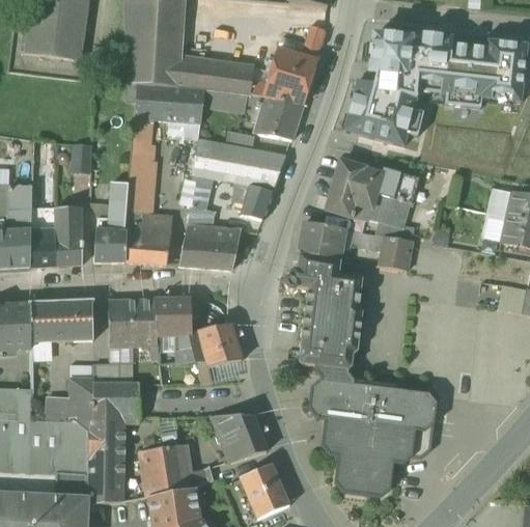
[(28,0),(21,52),(77,61),(85,0),(28,0)]
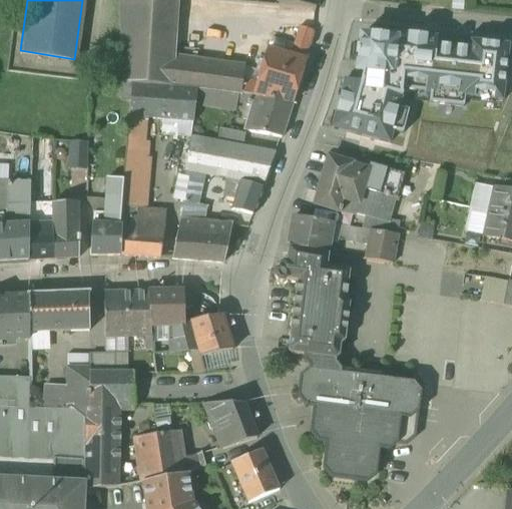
[(131,80),(172,83),(173,59),(177,0),(120,0),(123,80),(131,80)]
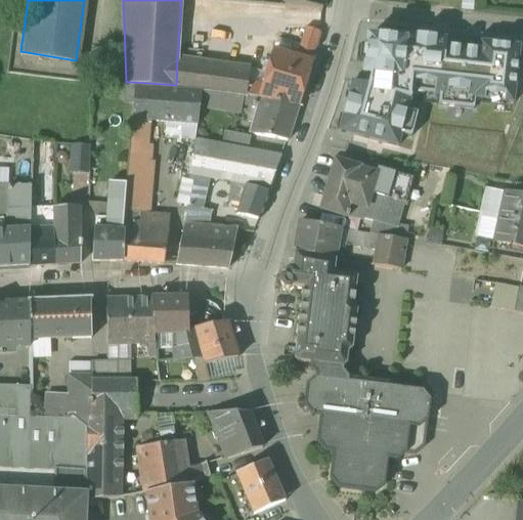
[(297,53),(312,58),(321,30),(305,25),(301,41),(297,53)]
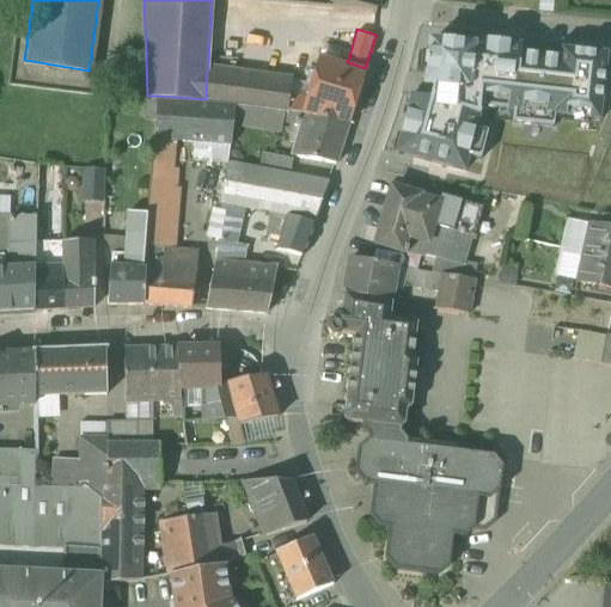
[(597,132),(606,108),(604,106),(603,109),(600,109),(605,71),(608,51),(562,47),(561,56),(520,51),(521,42),(474,37),(474,44),(472,55),(474,55),(471,77),(470,75),(469,86),(458,85),(457,87),(437,85),(437,84),(426,83),(425,96),(411,92),(396,151),(453,165),(457,152),(469,154),(476,127),(481,110),(480,110),(480,105),(496,106),(498,102),(514,104),(513,109),(555,114),(564,114),(564,105),(591,108),(590,117),(585,116),(584,130),(597,132)]
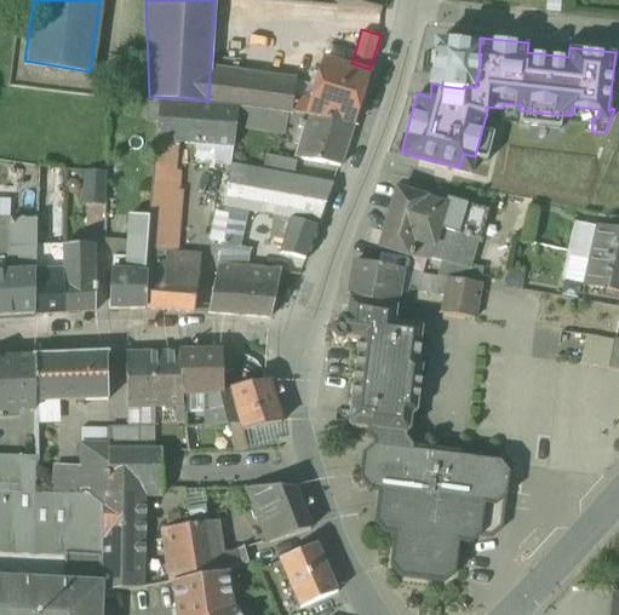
[(433,72),(431,84),(442,85),(442,86),(463,88),(464,86),(475,87),(476,76),(477,78),(480,56),(479,56),(480,45),(469,44),(469,41),(447,39),(447,41),(436,40),(435,51),(434,50),(431,72),(433,72)]
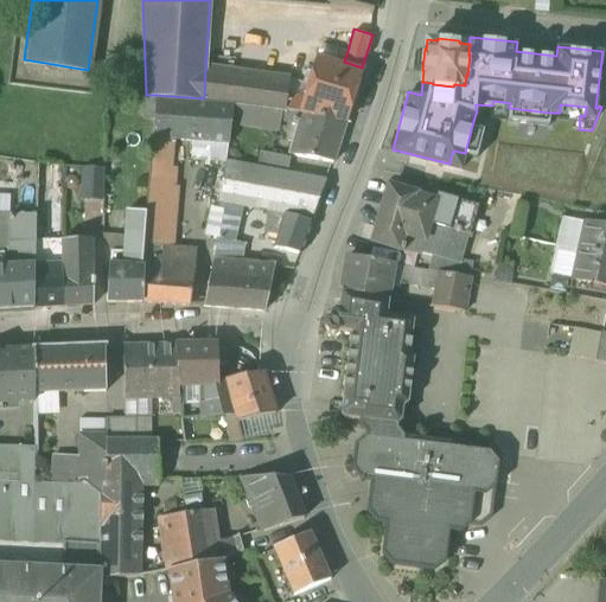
[(323,40),(318,55),(344,62),(349,47),(323,40)]
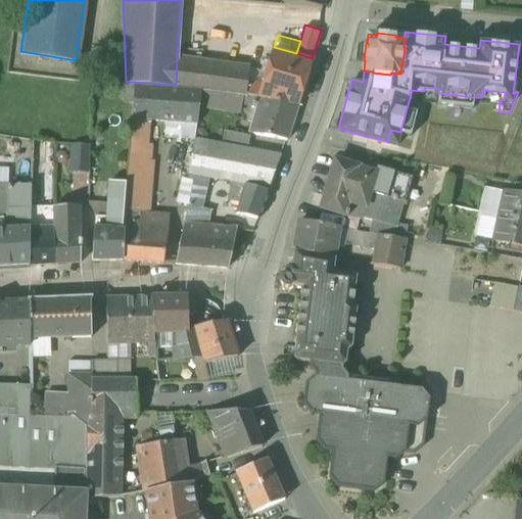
[(274,47),(263,82),(258,95),(264,96),(298,102),(313,58),(312,58),(296,53),(274,47)]
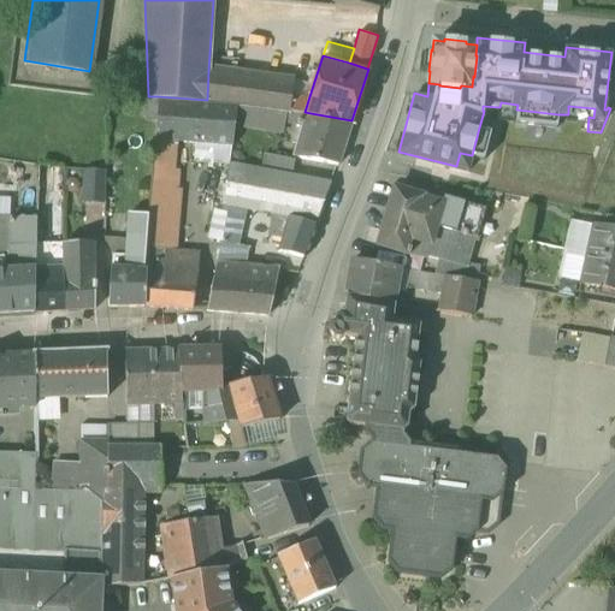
[(272,79),(208,71),(207,100),(237,102),(267,107),(272,79)]
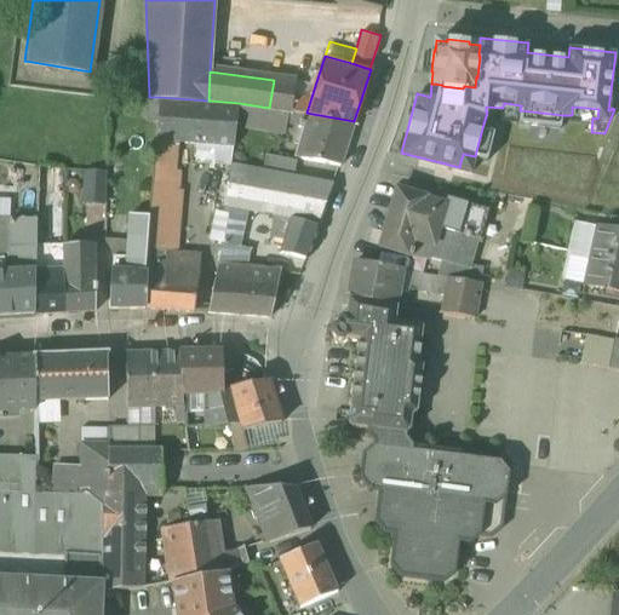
[(618,72),(613,72),(608,110),(611,110),(612,108),(618,90),(618,72)]
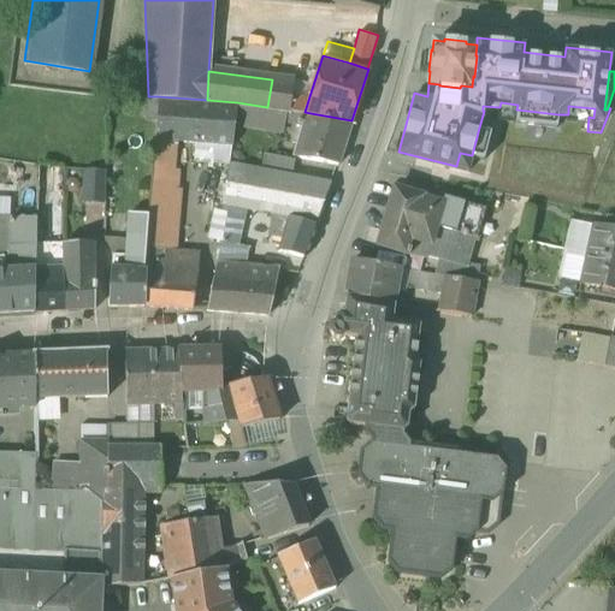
[(272,79),(267,107),(287,110),(290,110),(293,90),(294,82),(272,79)]
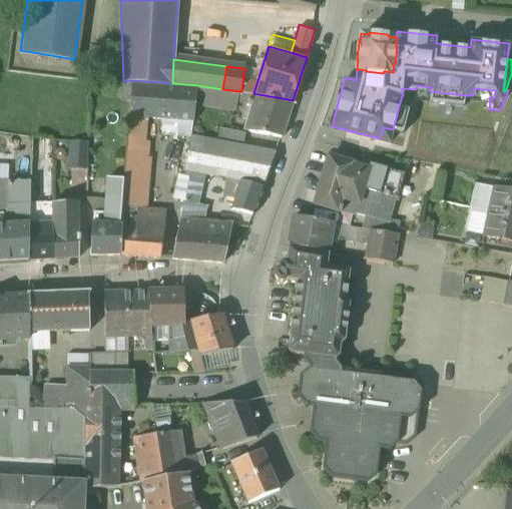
[(241,91),(253,93),(258,80),(243,75),(241,91)]
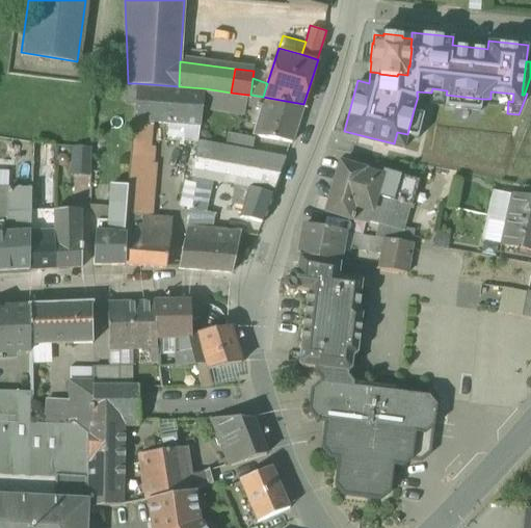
[(202,123),(203,104),(205,88),(179,86),(136,83),(133,116),(152,117),(168,120),(202,123)]
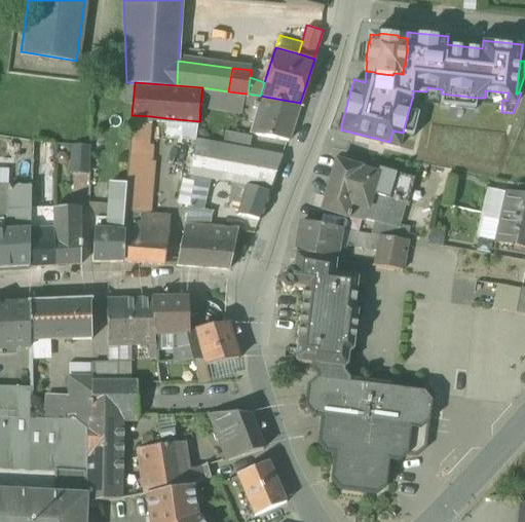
[(228,91),(202,87),(200,103),(239,110),(242,101),(245,94),(228,91)]
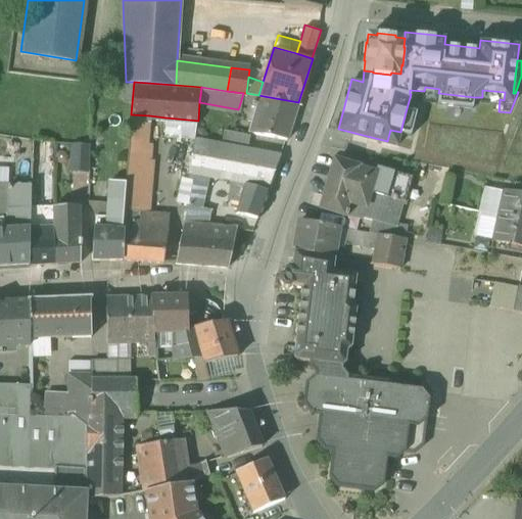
[(482,97),(500,99),(504,100),(505,92),(482,90),(482,97)]
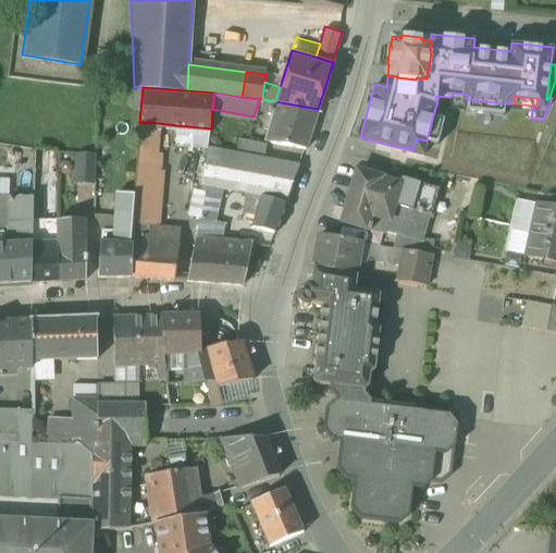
[(257,107),(279,110),(281,102),(275,101),(262,99),(259,99),(257,107)]
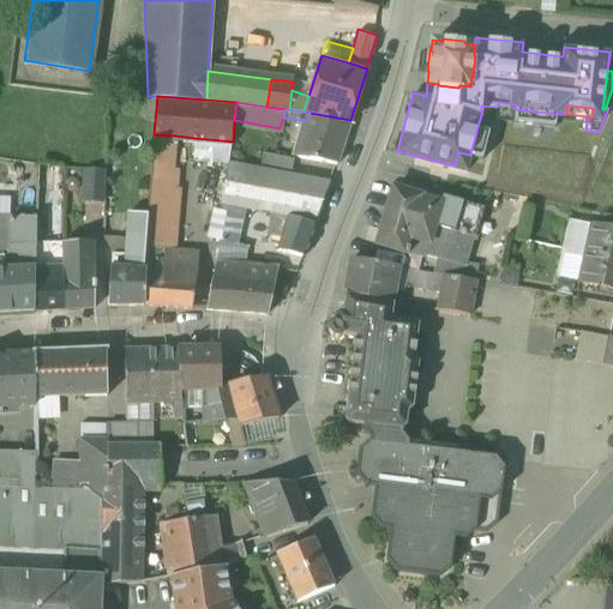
[(557,114),(515,109),(514,121),(556,125),(557,114)]
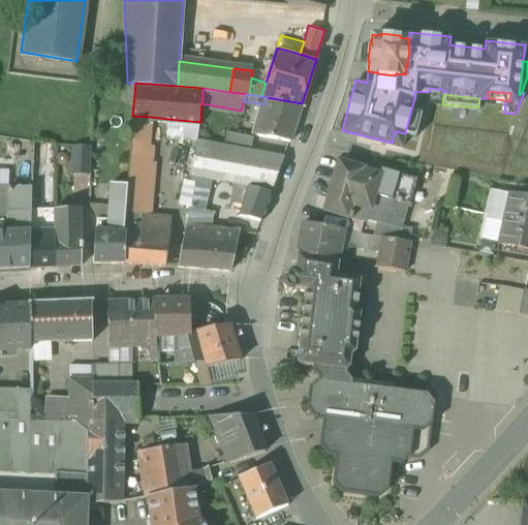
[(302,103),(267,97),(265,104),(257,131),(258,133),(290,139),(302,103)]
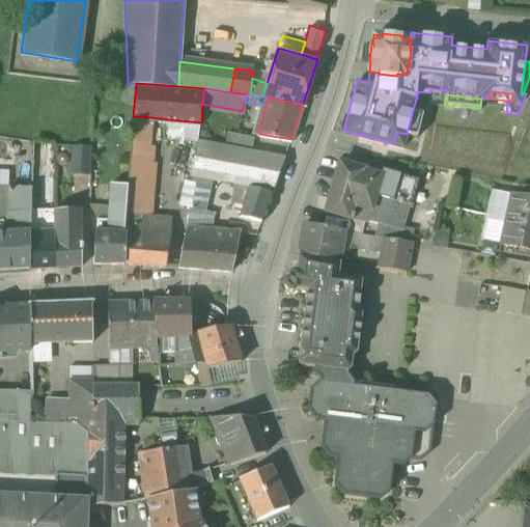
[(413,110),(407,134),(417,137),(423,112),(413,110)]
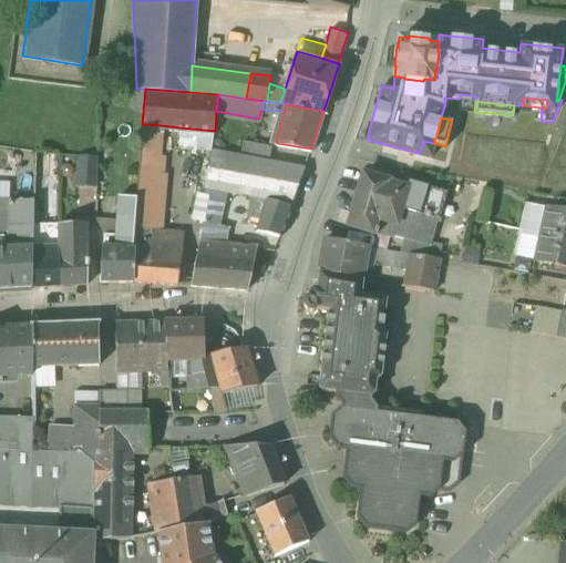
[(139,169),(157,170),(160,153),(162,125),(142,124),(139,169)]
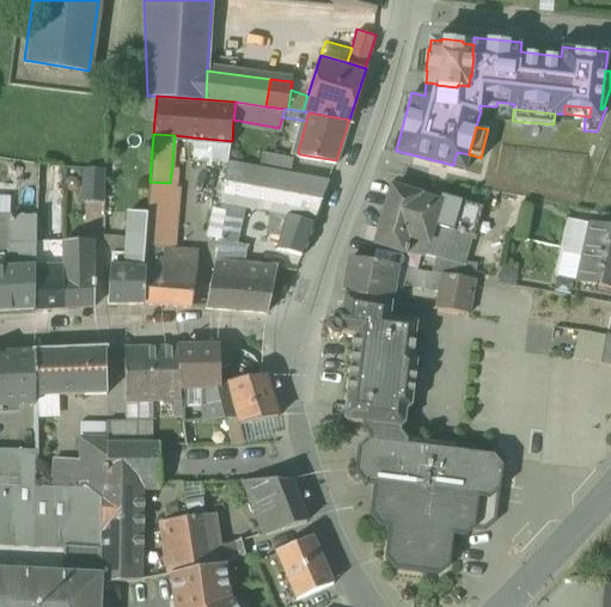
[(228,160),(232,141),(194,138),(193,158),(228,160)]
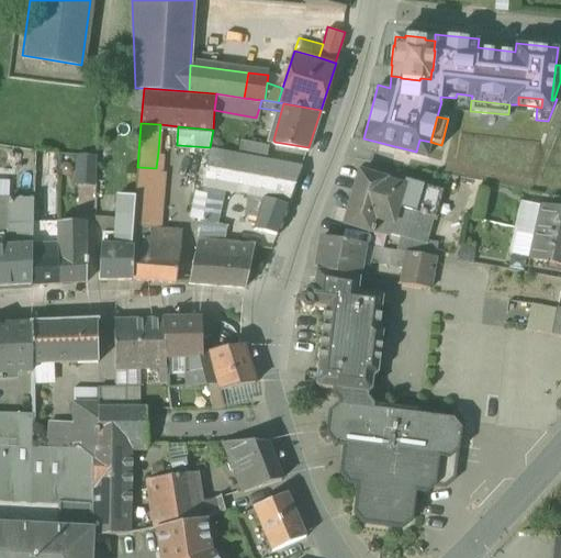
[(238,151),(267,156),(269,143),(240,137),(238,151)]
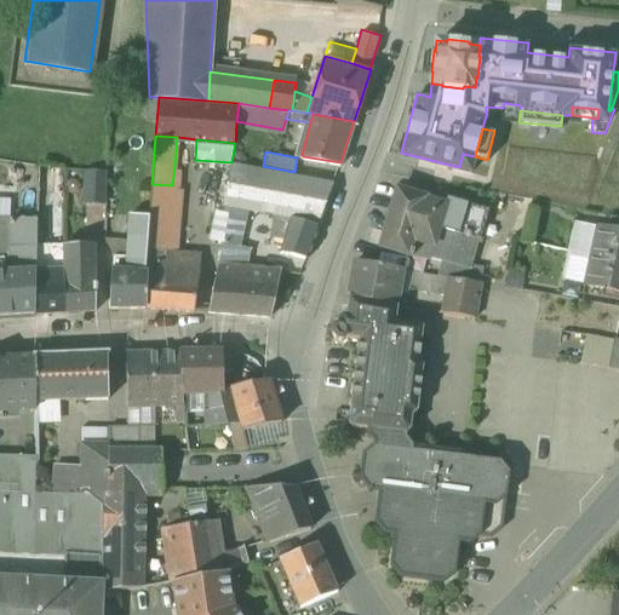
[(50,188),(51,164),(39,162),(39,188),(50,188)]
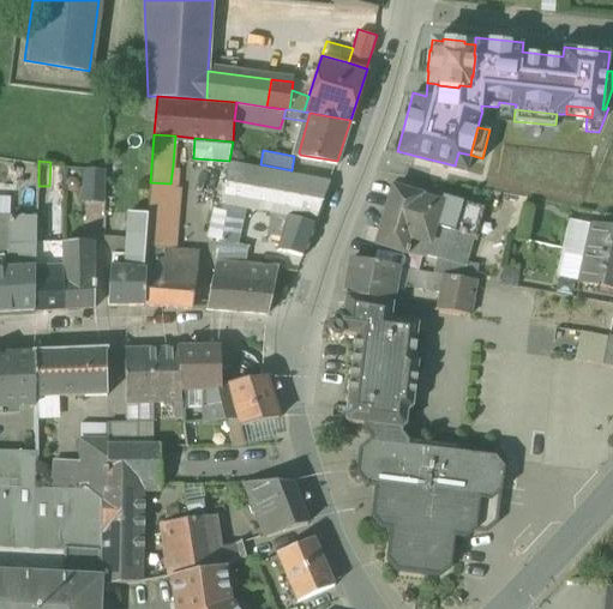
[(223,192),(221,207),(228,209),(222,231),(221,239),(216,259),(227,260),(228,255),(234,257),(238,240),(247,205),(252,166),(229,161),(223,192)]
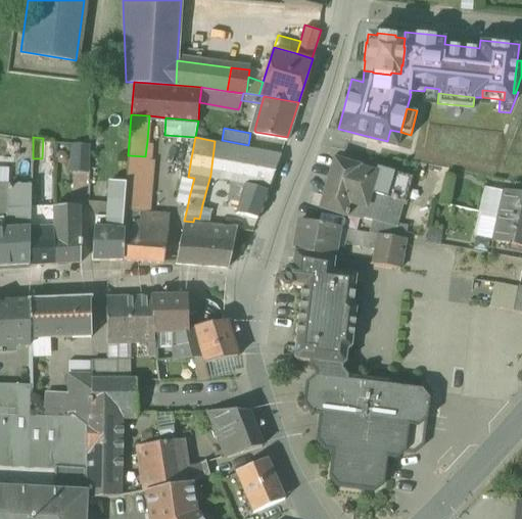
[(72,168),(89,170),(90,143),(72,141),(72,168)]
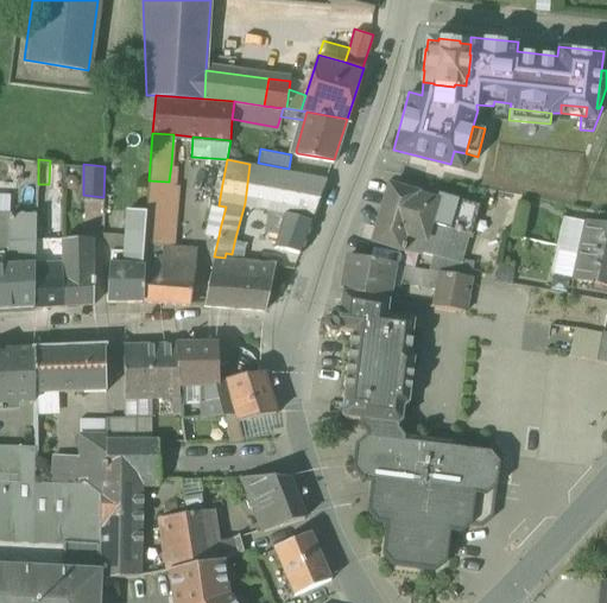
[(172,182),(170,243),(176,243),(181,183),(177,183),(178,164),(171,164),(169,182),(172,182)]
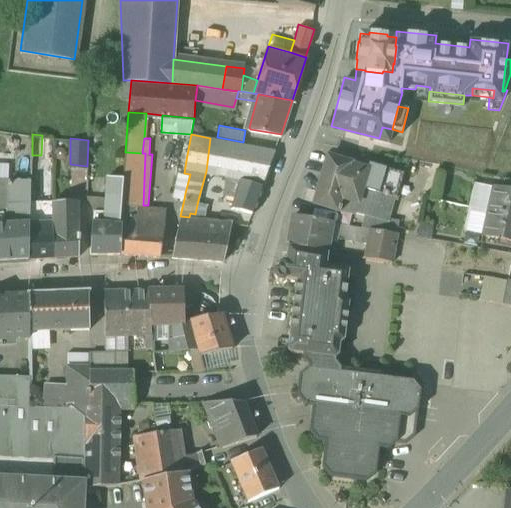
[(224,140),(210,138),(206,171),(217,173),(224,140)]
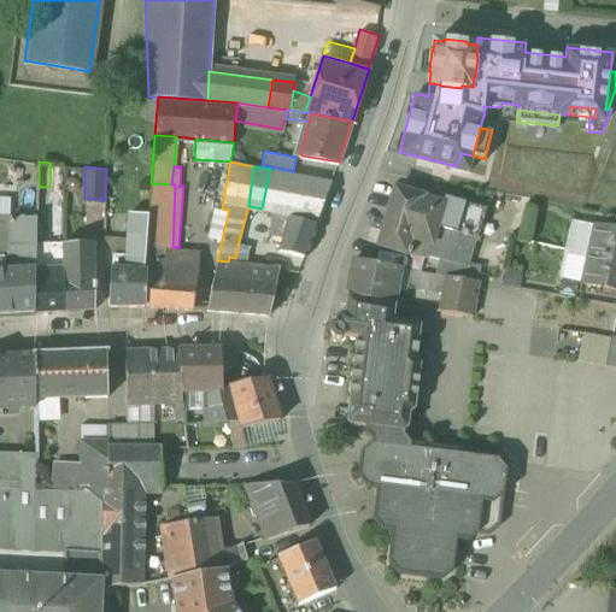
[(303,176),(270,169),(262,209),(274,211),(291,215),(303,176)]
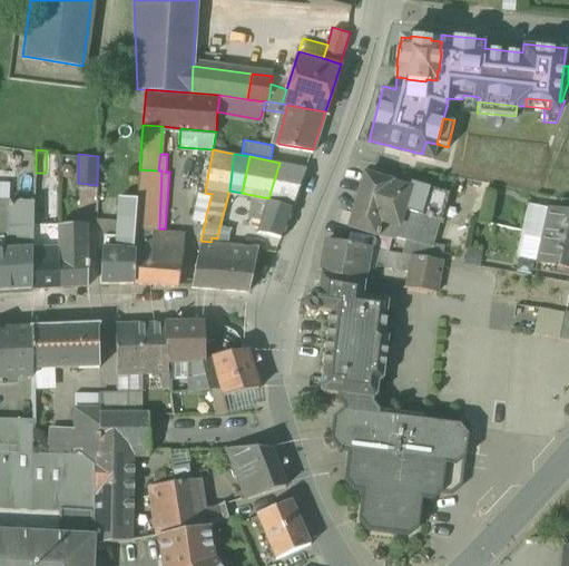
[(306,167),(280,163),(268,198),(293,206),(306,167)]
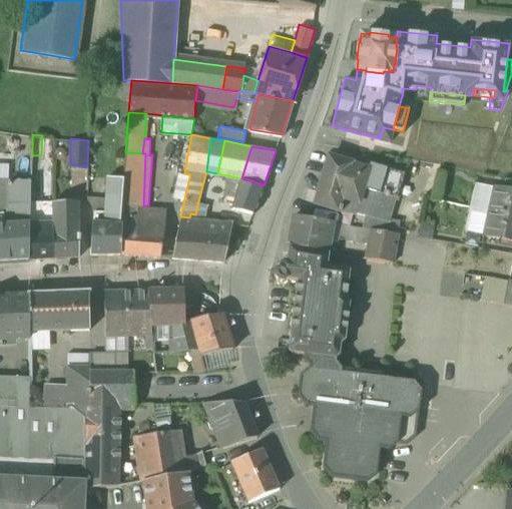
[(120,204),(121,204),(143,205),(145,153),(142,153),(125,152),(123,176),(120,204)]
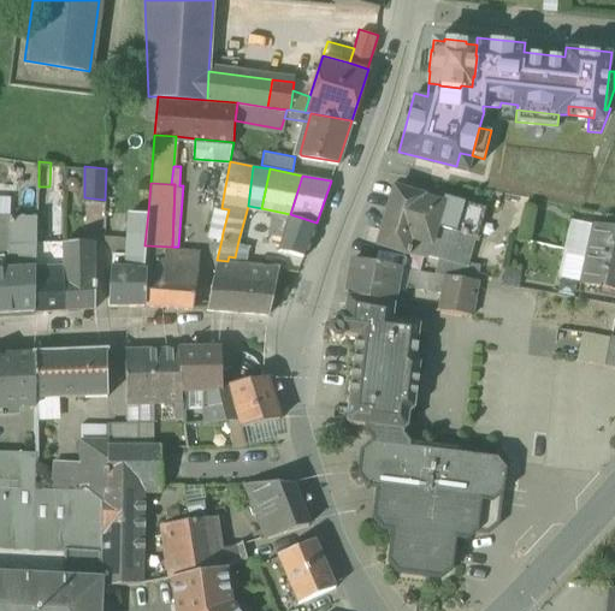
[(394,187),(382,227),(378,241),(378,243),(404,250),(409,236),(430,242),(442,202),(433,200),(421,196),(421,194),(394,187)]
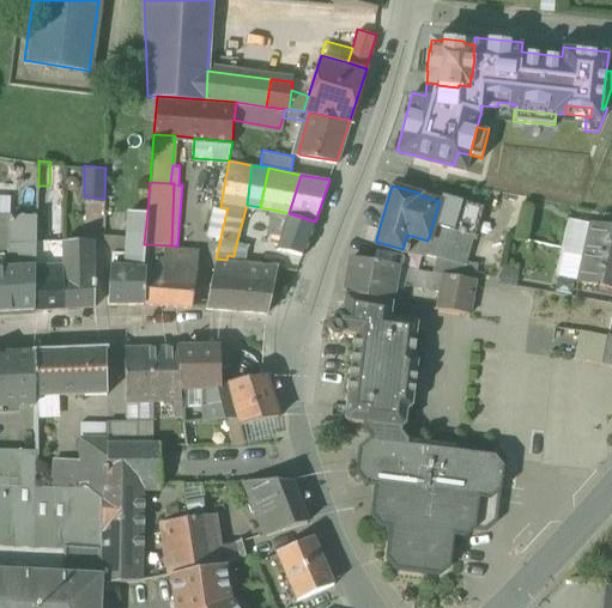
[(446,256),(462,259),(470,233),(474,235),(483,205),(434,192),(431,199),(440,201),(428,241),(424,253),(436,256),(444,259),(446,256)]
